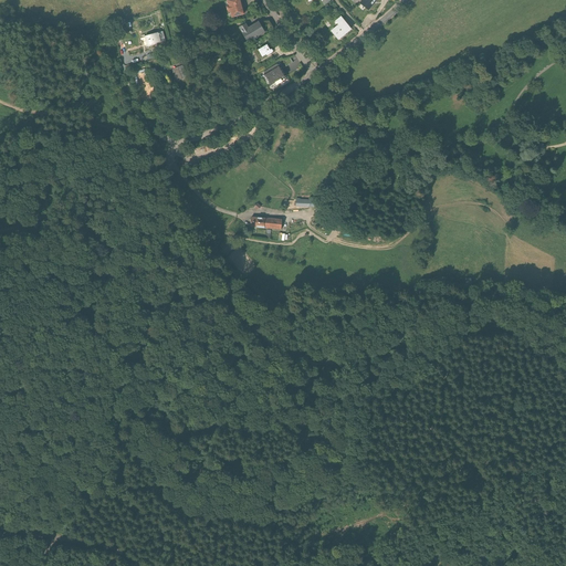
[(239,0),(226,0),(228,6),(226,7),(228,12),(230,11),(231,18),(243,14),(239,0)]
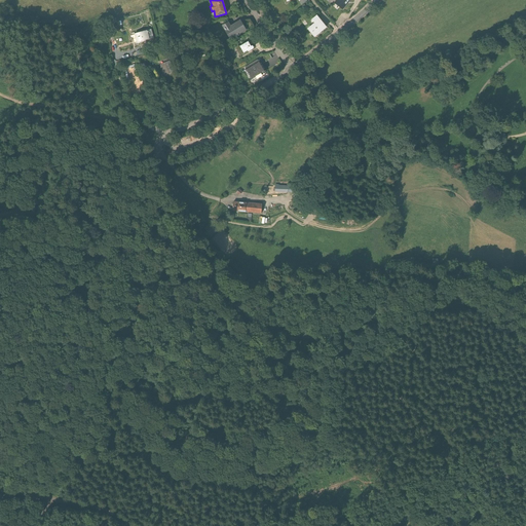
[(350,0),(337,0),(335,4),(343,10),(350,0)]
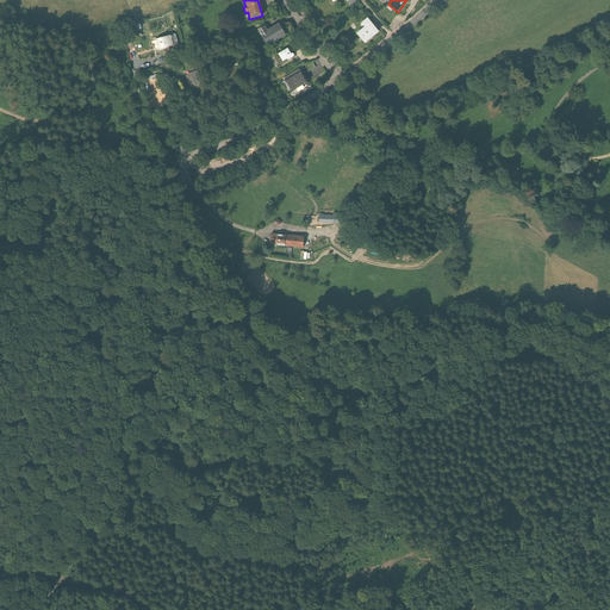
[(312,2),(302,8),(307,18),(318,12),(312,2)]
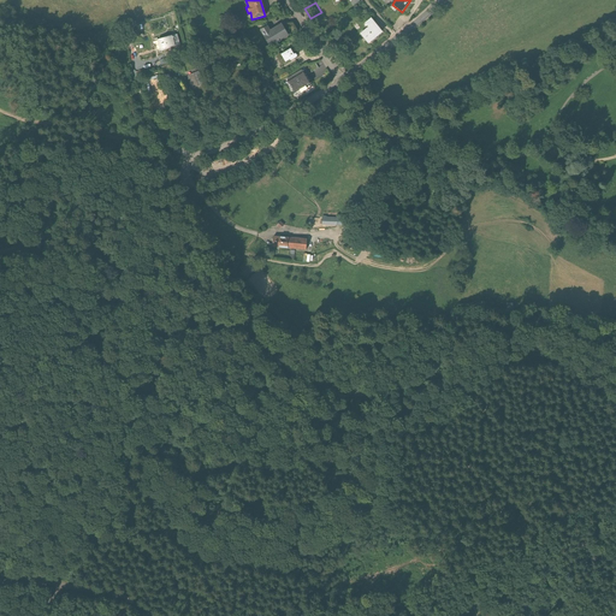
[(380,35),(369,21),(363,24),(367,29),(359,35),(367,46),(380,35)]
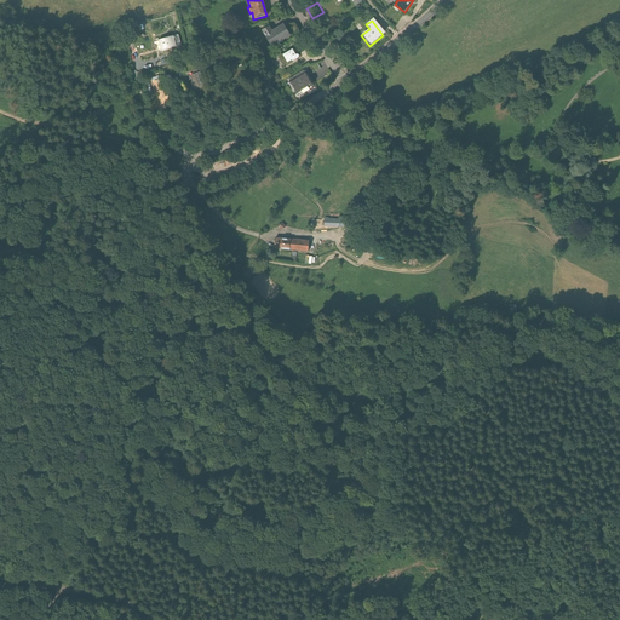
[(269,27),(262,30),(271,47),(291,35),(283,23),(271,30),(269,27)]
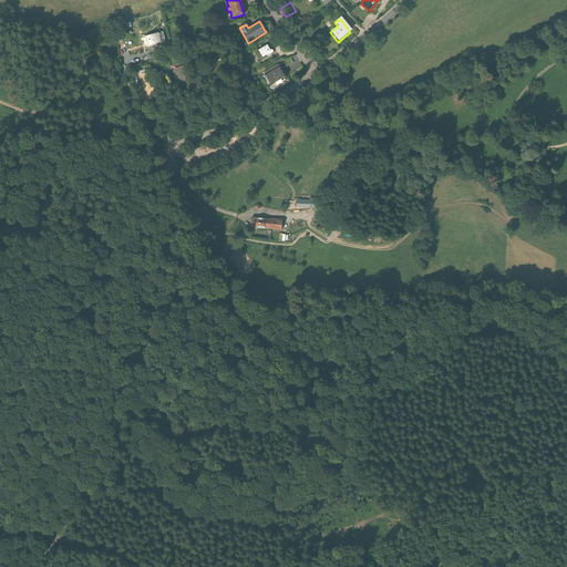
[(164,31),(143,37),(146,51),(167,44),(164,31)]
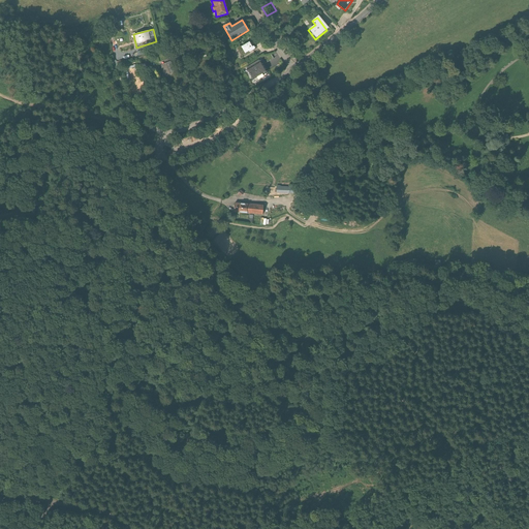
[(253,39),(245,44),(244,43),(243,43),(242,44),(241,45),(241,47),(241,48),(245,54),(257,47),(258,47),(258,45),(258,44),(258,43),(257,43),(256,43),(253,39)]
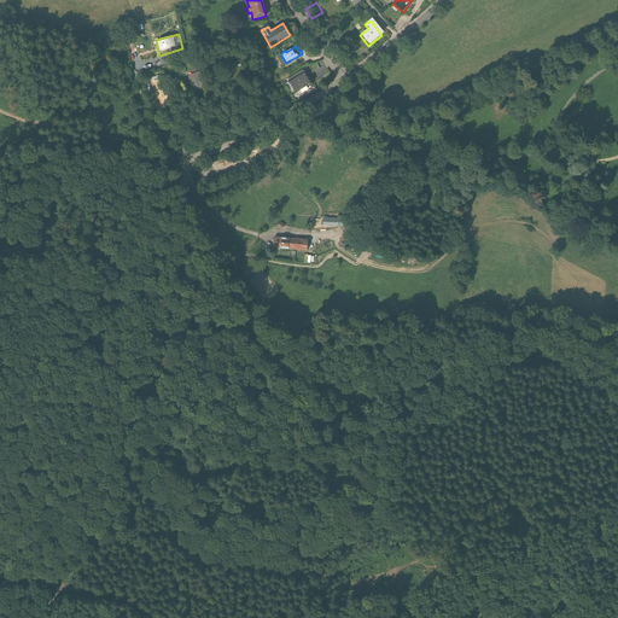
[(275,58),(273,60),(270,57),(266,59),(272,68),(278,63),(275,58)]
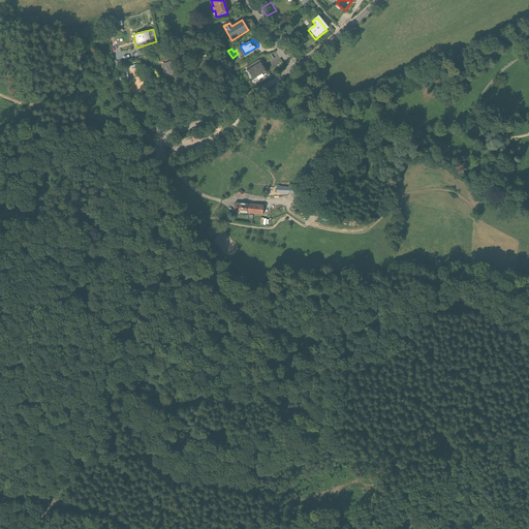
[(273,59),(263,65),(270,73),(283,65),(275,52),(271,55),(273,59)]
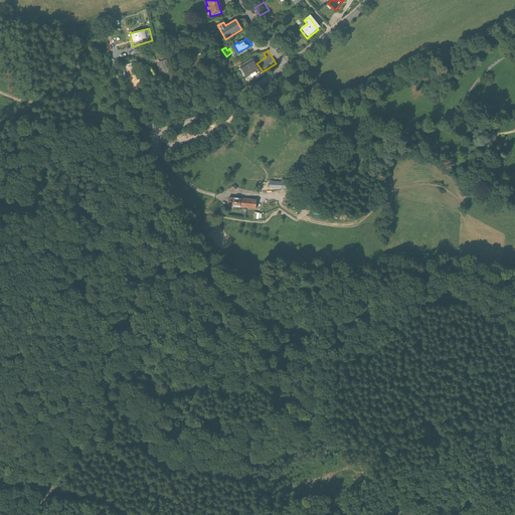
[(166,59),(156,63),(161,74),(171,70),(166,59)]
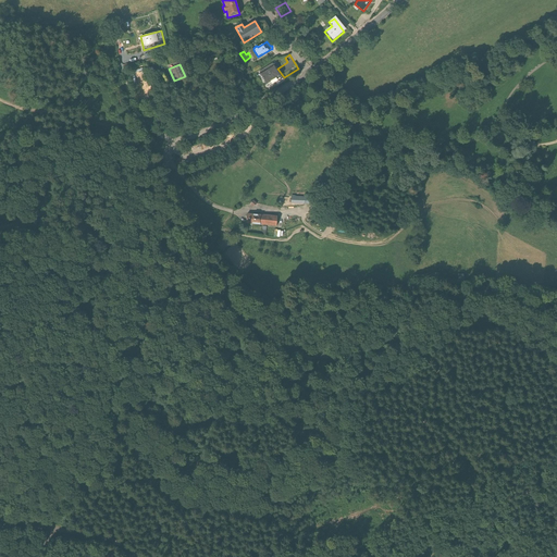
[(259,75),(258,76),(264,87),(280,77),(272,65),(258,73),(259,75)]
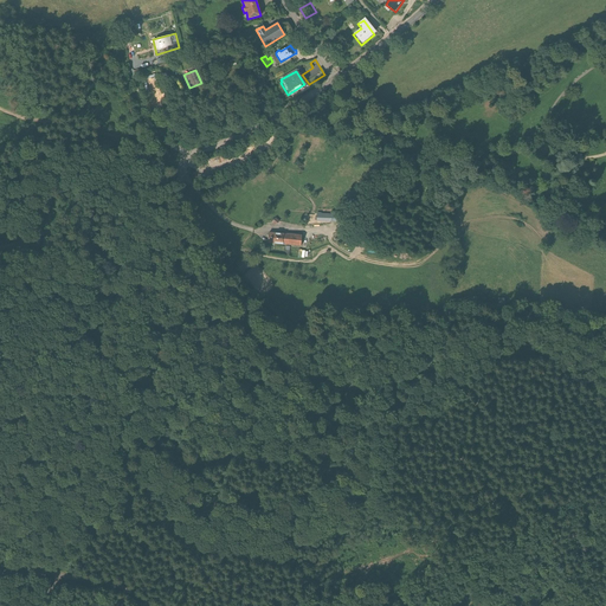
[(301,246),(302,236),(269,232),(269,243),(301,246)]
